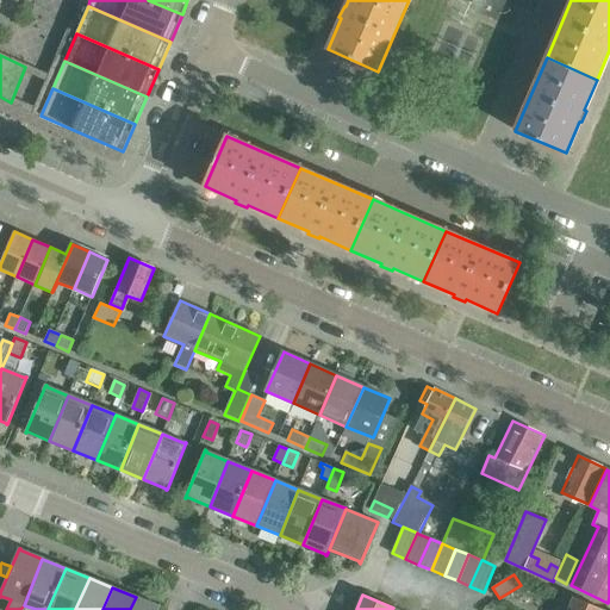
[(136,597),(130,609),(157,609),(160,607),(159,605),(159,607),(136,597)]
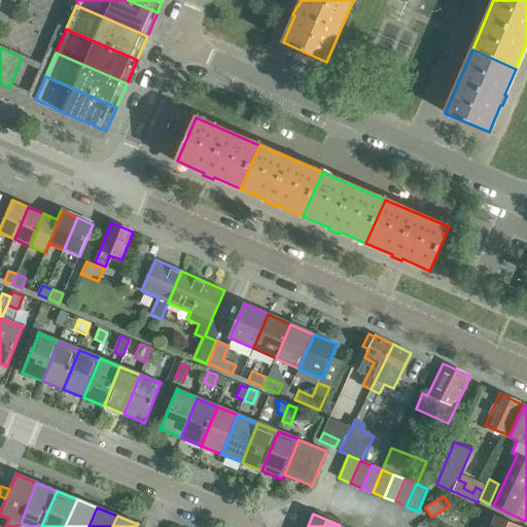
[(521,526),(495,517),(491,526),(521,526)]
